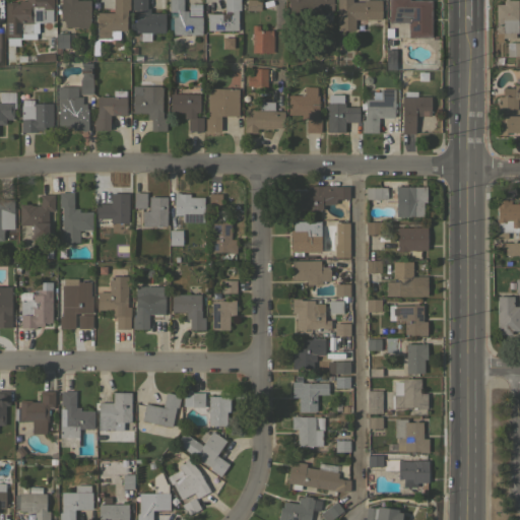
[(53,0),(53,9),(42,9),(42,22),(38,22),(38,33),(36,33),(36,39),(19,39),(19,46),(6,46),(6,38),(5,38),(5,2),(16,2),(16,3),(18,3),(18,0),(53,0)]
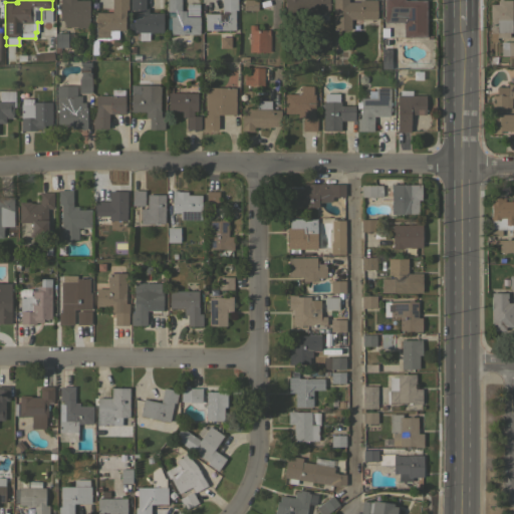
[(88,0),(88,27),(76,27),(76,26),(64,26),(64,21),(61,21),(61,18),(59,18),(59,0),(88,0)]
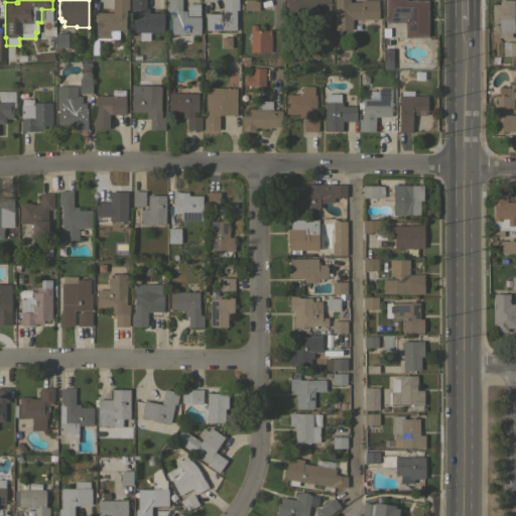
[(112,12),(112,0),(128,0),(128,10),(126,10),(125,16),(125,30),(110,30),(110,38),(97,38),(97,30),(96,30),(96,21),(94,21),(94,17),(96,17),(96,12),(112,12)]
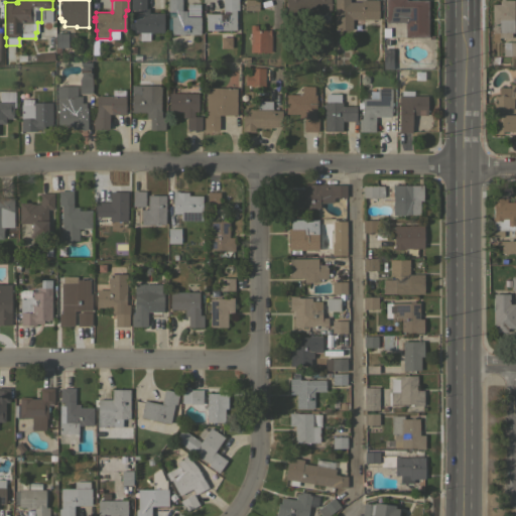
[(162,32),(149,32),(149,40),(139,40),(139,32),(134,32),(134,16),(133,16),(133,9),(130,9),(130,0),(145,0),(145,8),(148,8),(148,13),(162,13),(162,32)]
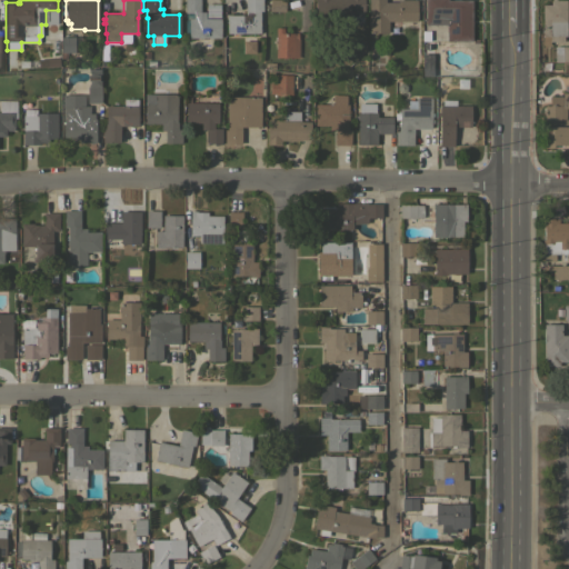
[(188,38),(188,18),(192,18),(192,12),(185,12),(185,0),(200,0),(200,11),(205,11),(205,18),(220,19),(220,38),(188,38)]
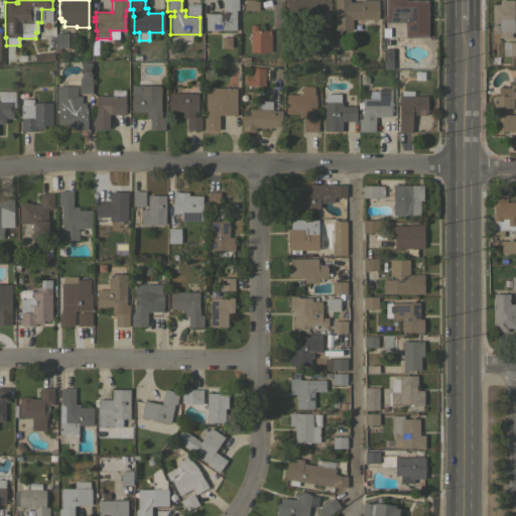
[(222,13),(222,0),(238,0),(238,10),(235,10),(235,25),(237,25),(237,29),(235,29),(235,30),(214,30),(214,32),(208,32),(208,29),(206,29),(205,13),(222,13)]
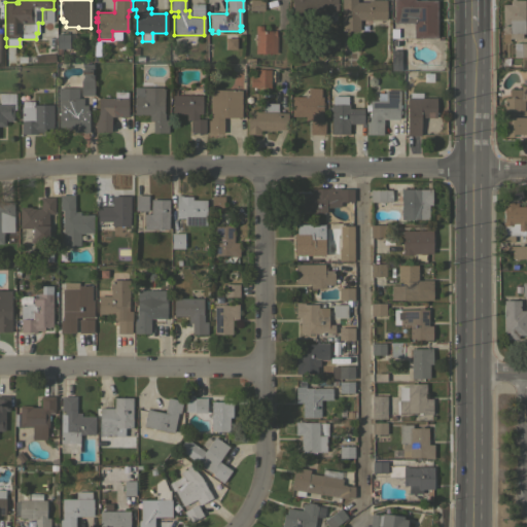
[(264,0),(264,10),(249,10),(249,0),(264,0)]
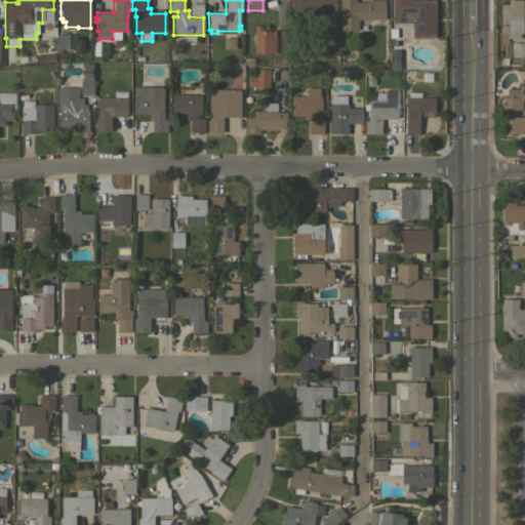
[(335,0),(335,10),(322,11),(322,16),(323,16),(324,19),(322,19),(322,23),(290,23),(290,0),(335,0)]
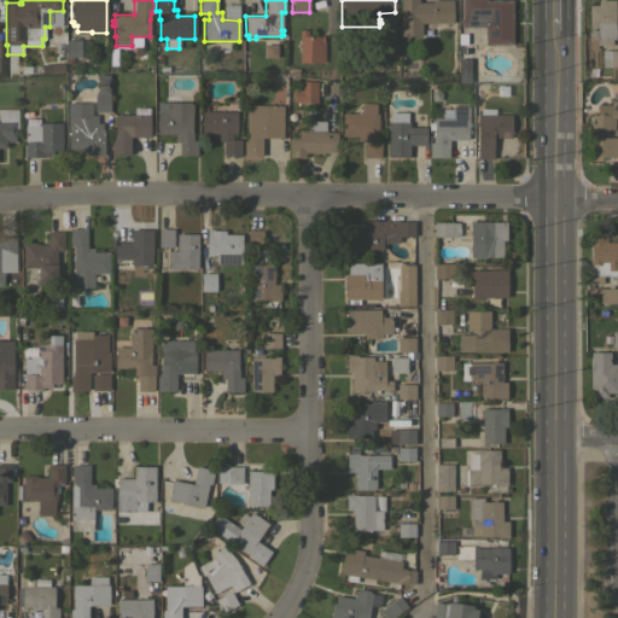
[(400,0),(418,0),(418,3),(431,3),(431,0),(453,0),(453,23),(421,23),(421,35),(400,35),(400,0)]
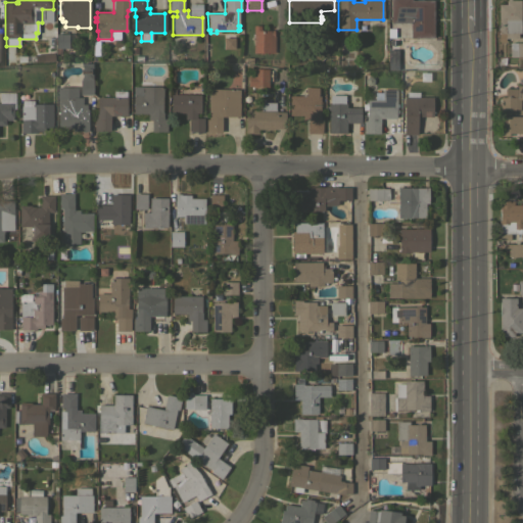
[(433,0),(433,38),(410,38),(410,22),(390,22),(390,0),(433,0)]
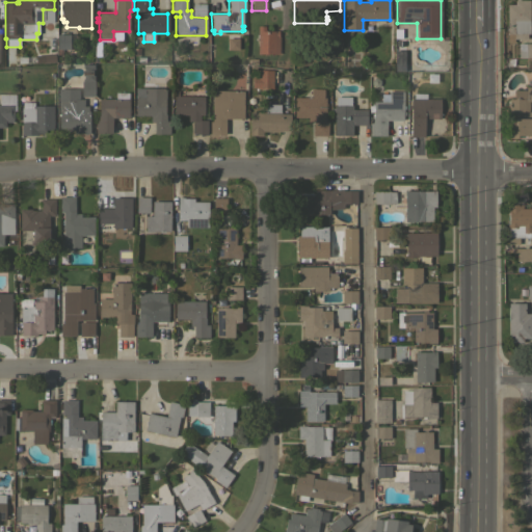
[(506,4),(514,4),(514,0),(529,0),(529,33),(527,33),(527,38),(513,38),(513,33),(507,33),(506,4)]
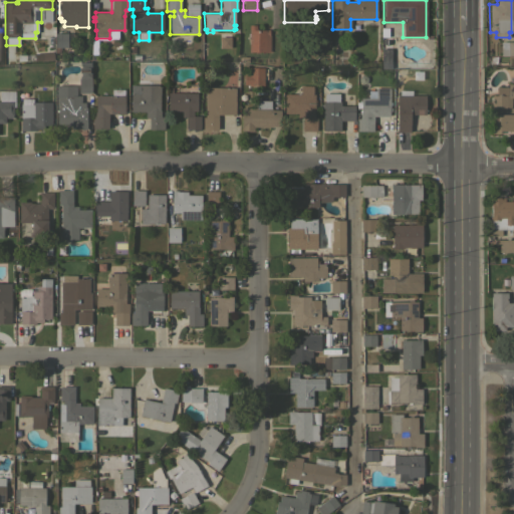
[(199,3),(198,16),(186,15),(186,3),(199,3)]
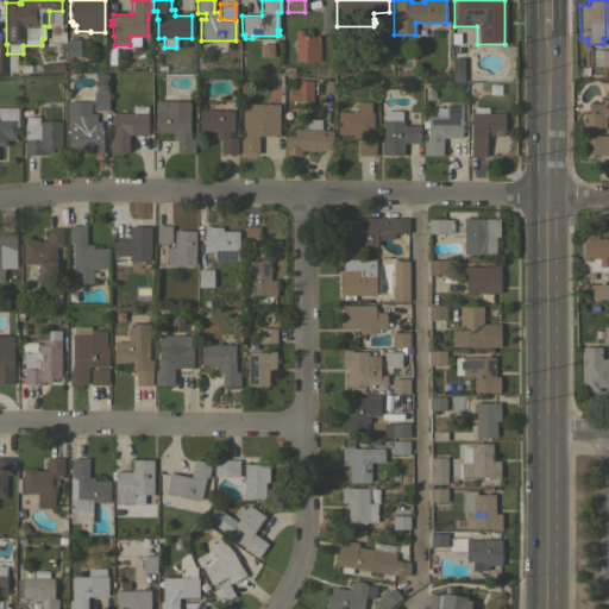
[(294,61),(295,29),(303,30),(303,35),(320,35),(319,62),(294,61)]
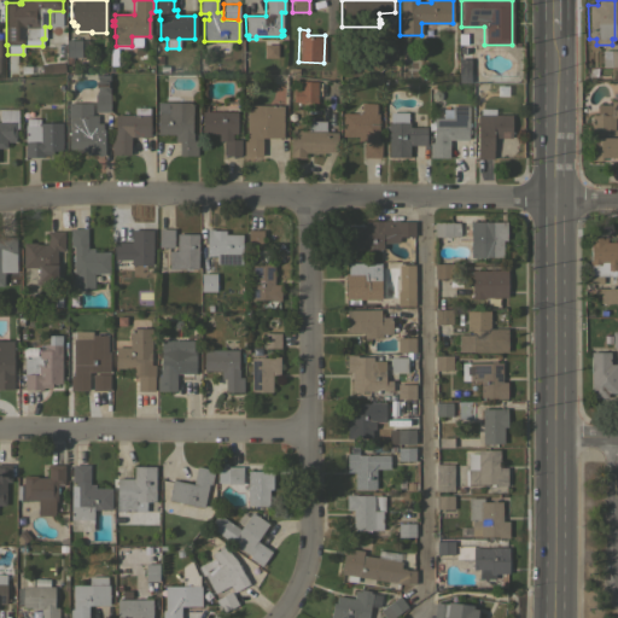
[(81,57),(66,57),(66,40),(80,40),(81,57)]
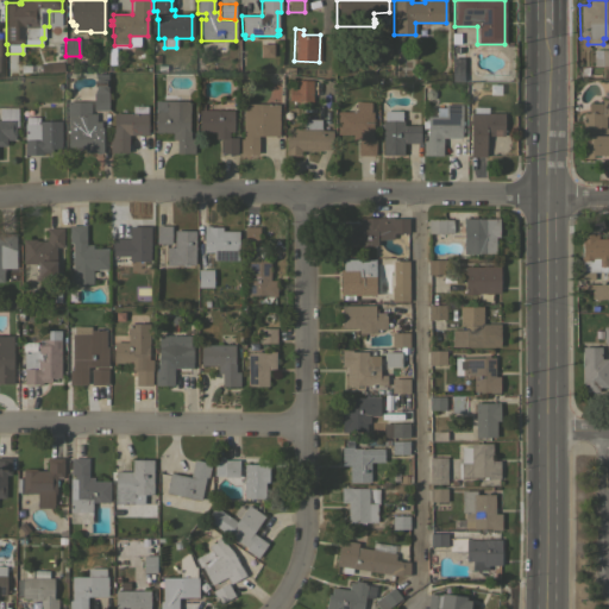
[(608,49),(608,66),(592,66),(592,49),(608,49)]
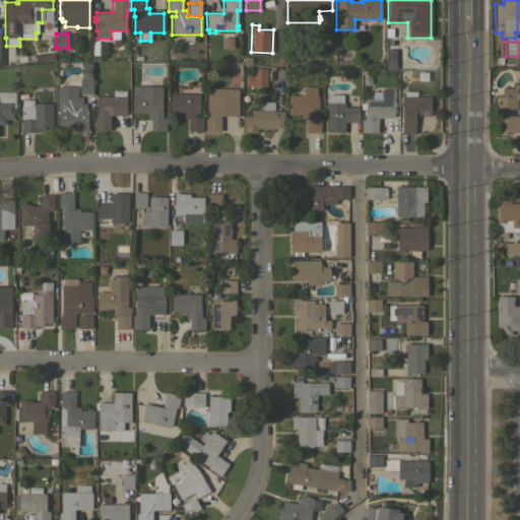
[(43,62),(43,53),(54,52),(54,61),(43,62)]
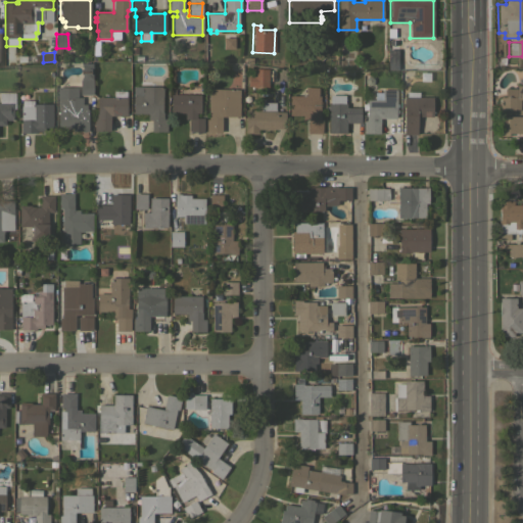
[(268,87),(252,87),(252,86),(248,86),(248,75),(252,75),(252,68),(268,68),(268,87)]
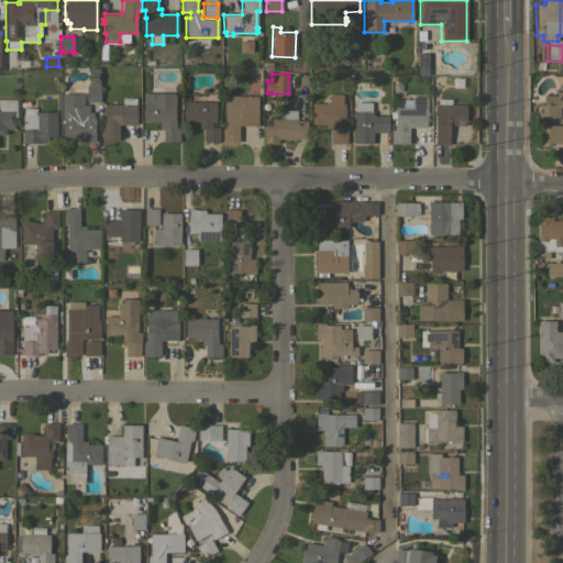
[(86,85),(99,85),(99,101),(86,101),(86,85)]
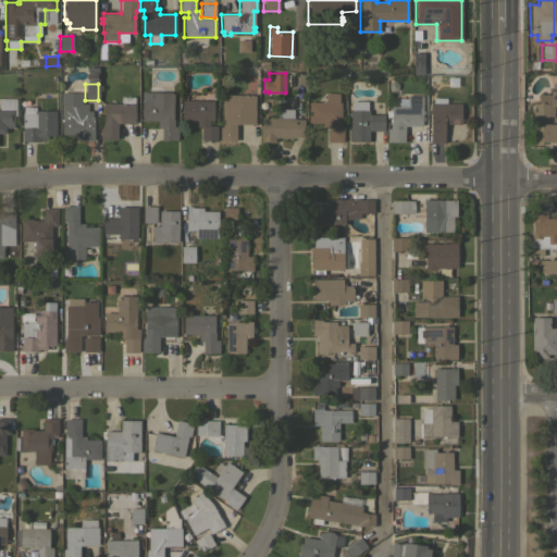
[(556,90),(556,106),(554,106),(553,116),(555,116),(555,121),(556,121),(556,145),(531,145),(531,123),(532,123),(532,103),(537,103),(539,102),(539,95),(551,95),(551,90),(556,90)]
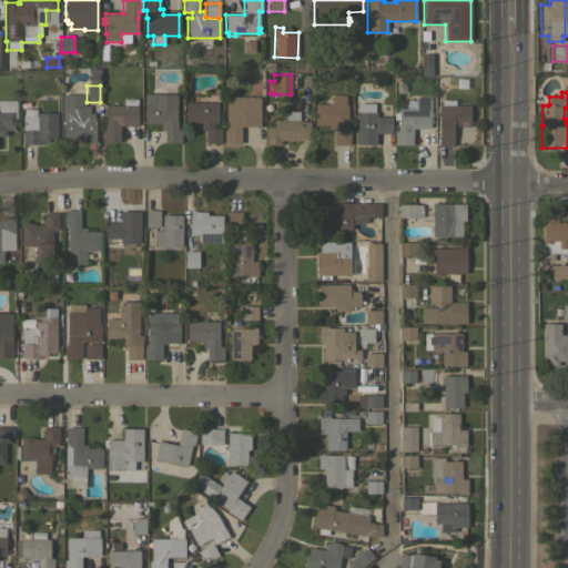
[(144,93),(176,94),(175,122),(176,122),(176,129),(181,129),(181,143),(164,142),(164,130),(160,130),(160,123),(144,123),(144,93)]
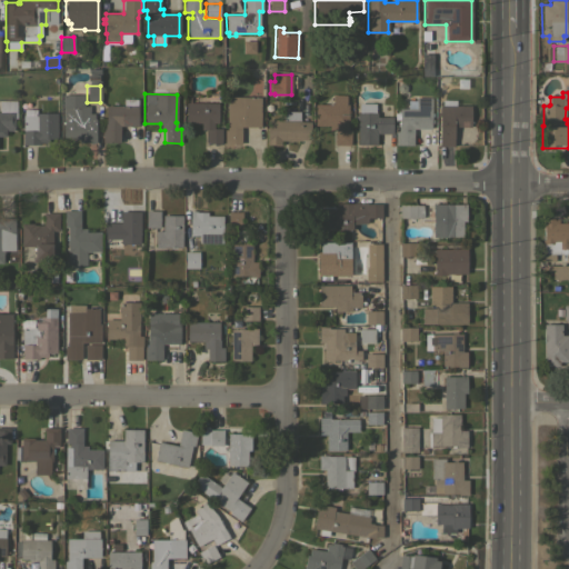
[(83,95),(83,106),(89,106),(89,113),(93,113),(93,119),(96,119),(95,143),(89,143),(89,142),(78,142),(78,139),(62,139),(62,107),(62,95),(83,95)]
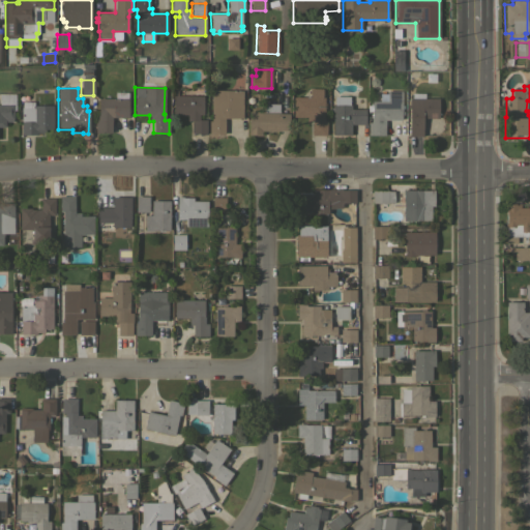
[(312,135),(312,121),(305,121),(306,117),(293,117),(293,96),(308,96),(310,88),(322,88),(322,97),(324,97),(324,102),(325,102),(325,108),(324,108),(324,120),(326,120),(326,135),(312,135)]
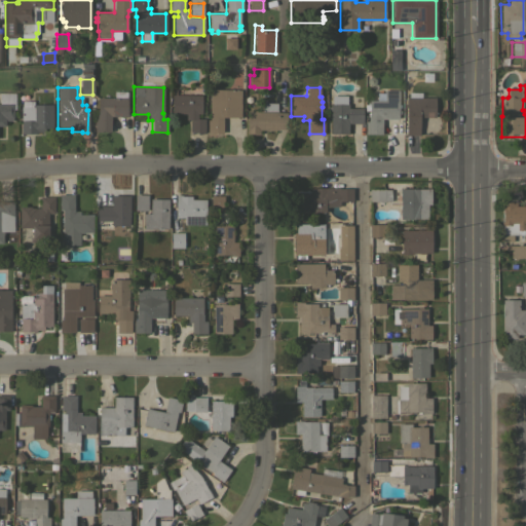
[(201,113),(197,113),(197,118),(204,118),(204,133),(190,133),(191,120),(185,119),(185,113),(171,113),(172,95),(172,89),(176,89),(176,95),(201,95),(201,113)]
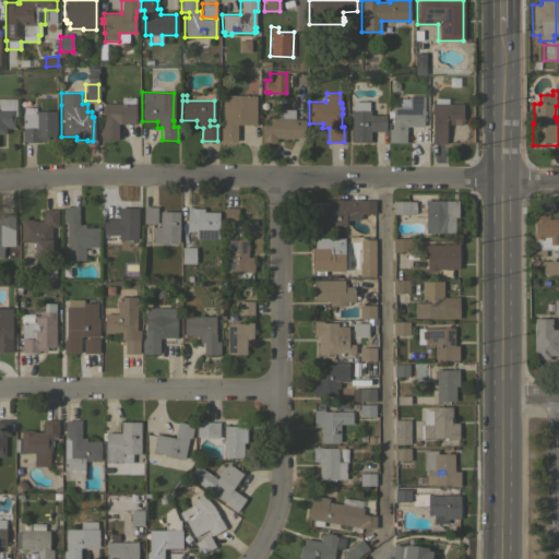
[(256,125),(236,125),(236,141),(219,141),(221,128),(223,128),(223,95),(256,95),(256,125)]
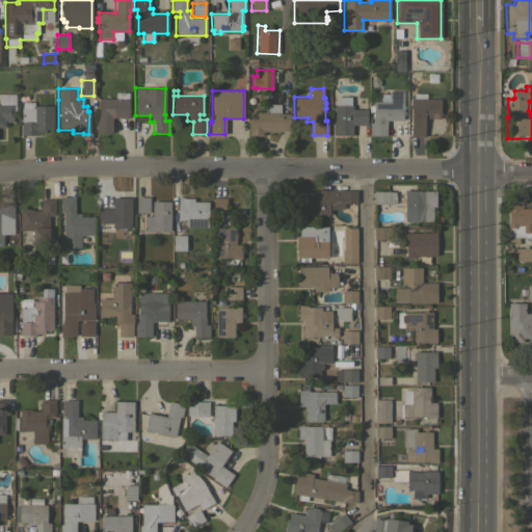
[(115,99),(115,91),(128,91),(128,99),(128,109),(130,109),(130,112),(128,112),(128,117),(111,117),(111,133),(96,133),(96,121),(98,121),(98,115),(99,115),(99,98),(115,99)]
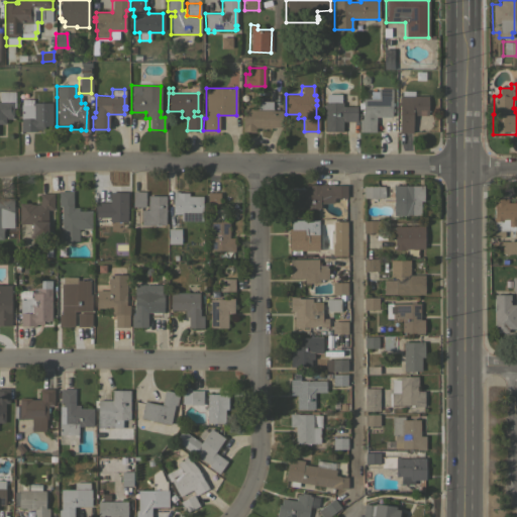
[(391,107),(393,107),(393,112),(391,112),(391,116),(375,116),(375,131),(358,131),(358,119),(362,119),(362,110),(363,110),(363,98),(370,98),(370,91),(378,91),(378,89),(392,89),(391,107)]
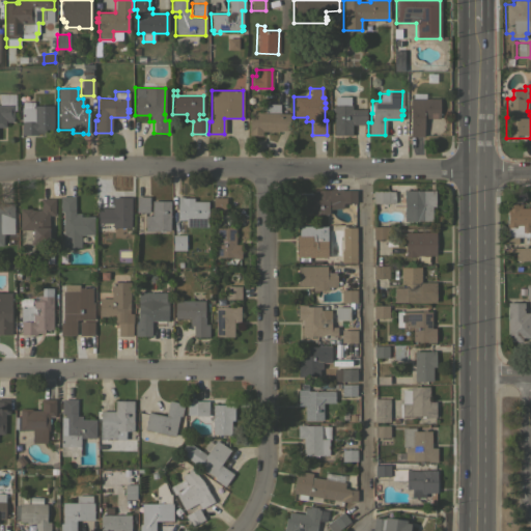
[(0,93),(15,93),(15,110),(12,110),(12,118),(12,121),(5,121),(5,127),(0,127),(0,93)]
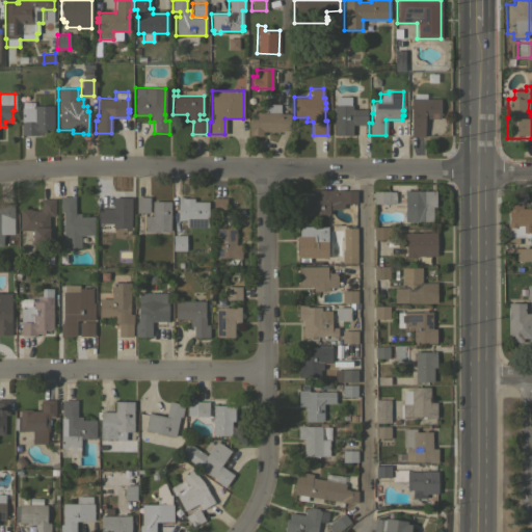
[(440,118),(424,117),(424,136),(410,136),(410,108),(408,108),(408,104),(410,104),(410,98),(413,98),(413,94),(426,94),(426,98),(440,99),(440,118)]
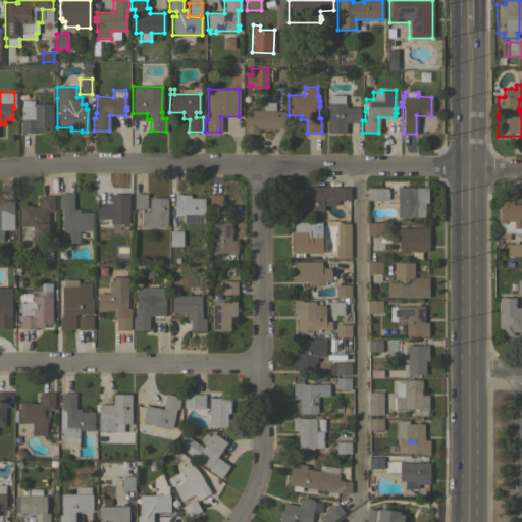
[(327,110),(325,110),(325,106),(327,106),(327,103),(328,103),(328,95),(345,95),(345,103),(346,103),(346,107),(360,107),(360,122),(345,122),(345,133),(327,133),(327,110)]
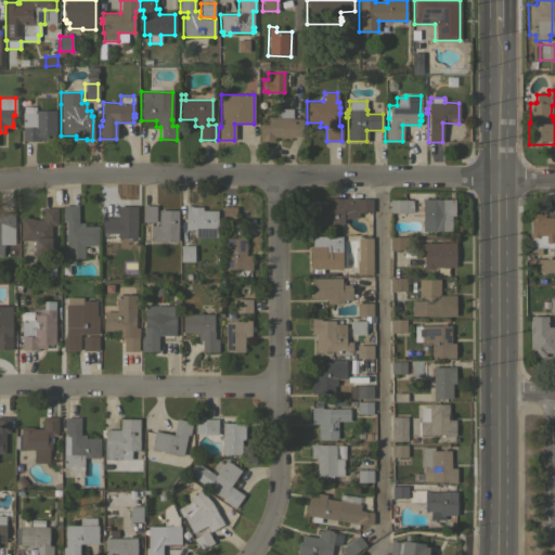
[(22,113),(23,113),(23,106),(35,106),(35,110),(55,110),(55,136),(47,136),(47,139),(38,139),(38,141),(22,141),(22,113)]
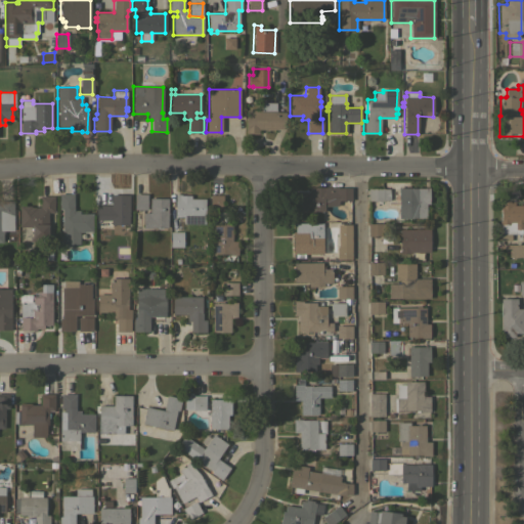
[(260,110),(261,102),(275,102),(275,110),(276,110),(276,112),(286,112),(285,130),(258,129),(258,133),(257,133),(257,134),(247,134),(247,133),(246,133),(246,110),(260,110)]
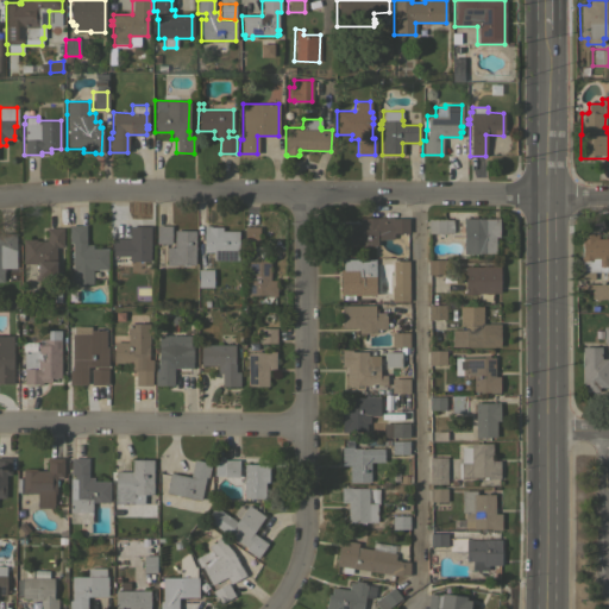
[(376,218),(376,217),(390,217),(390,218),(408,218),(408,233),(393,232),(393,239),(376,239),(376,246),(343,245),(343,224),(359,224),(359,218),(376,218)]
